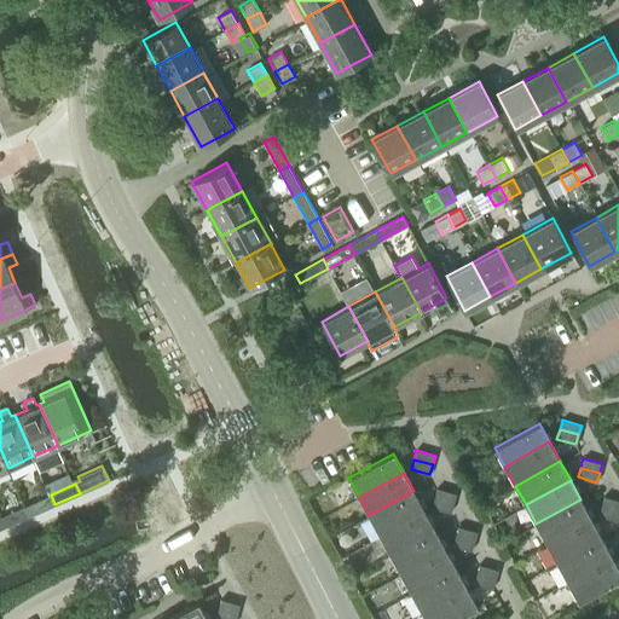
[(434,497),(453,503),(456,493),(437,489),(434,497)]
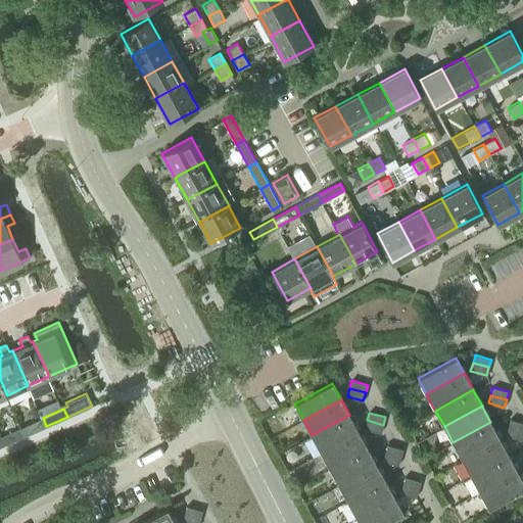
[(359,431),(350,416),(349,415),(312,435),(321,452),(359,431)]
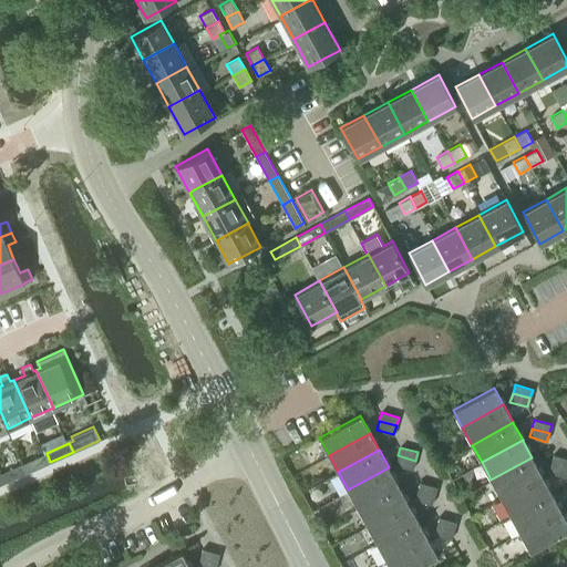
[(28,472),(50,462),(47,453),(23,463),(28,472)]
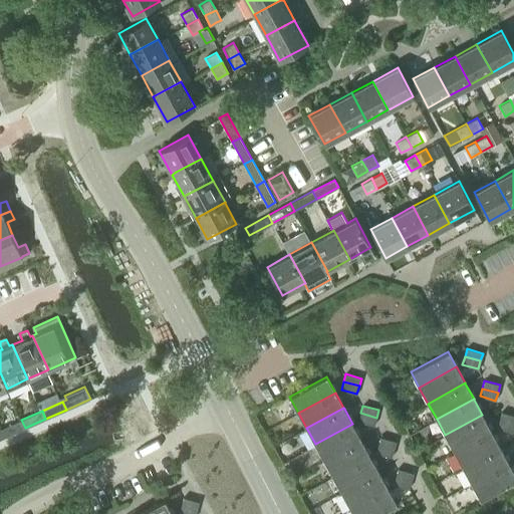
[(499,420),(513,424),(513,415),(501,412),(499,420)]
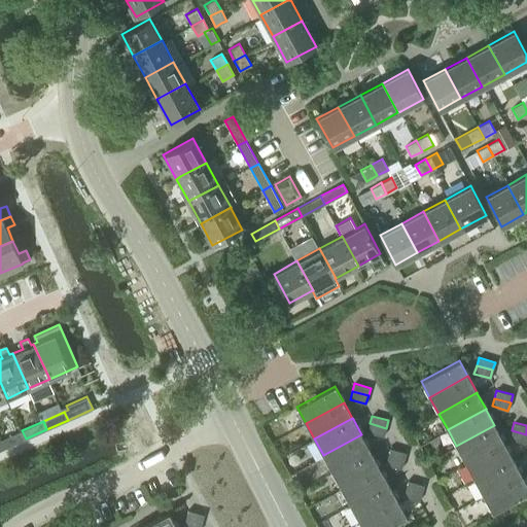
[(367,431),(384,436),(386,428),(370,423),(367,431)]
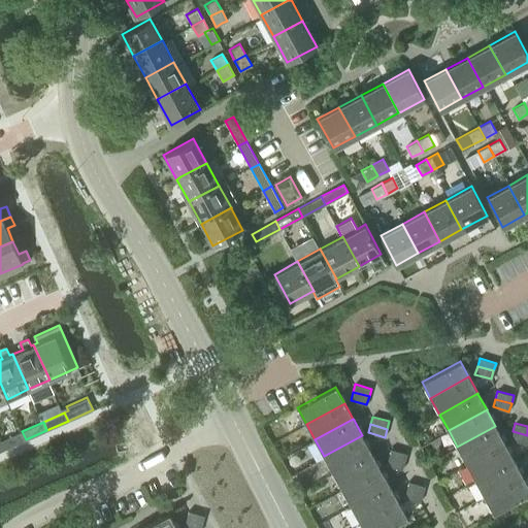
[(504,442),(496,426),(495,426),(457,447),(466,463),(504,442)]
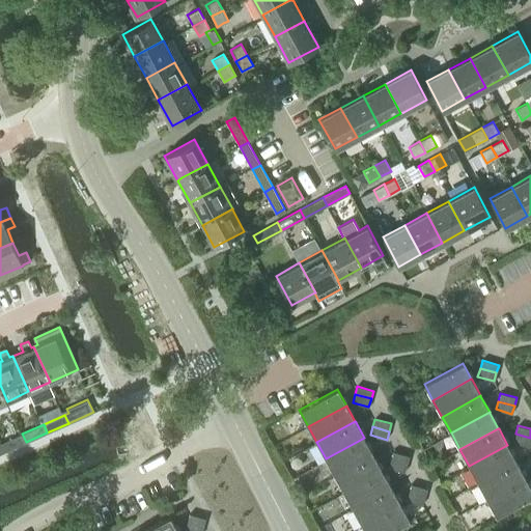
[(0,443),(4,452),(26,442),(22,434),(0,443)]
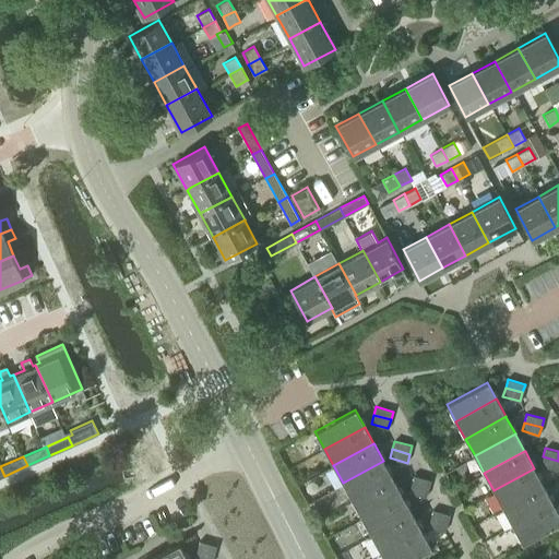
[(540,465),(557,470),(558,464),(558,461),(543,456),(540,465)]
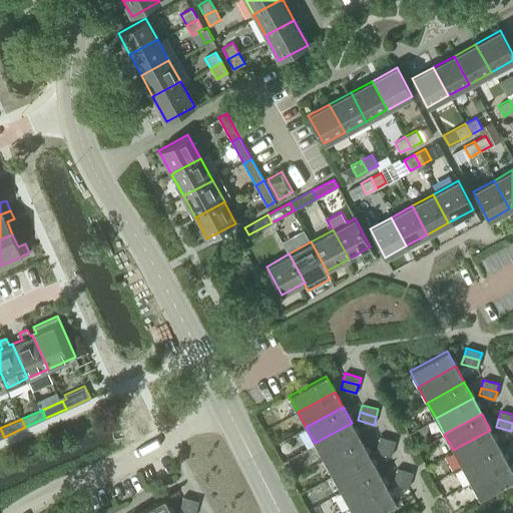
[(361,439),(352,424),(352,423),(315,443),(324,459),(361,439)]
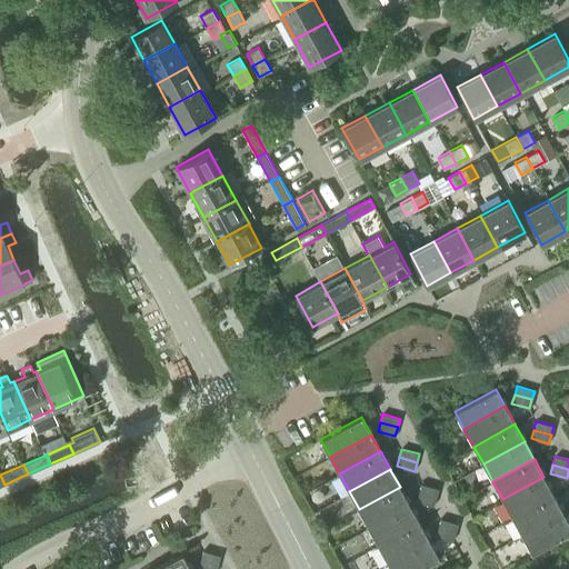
[(553,493),(543,477),(502,499),(512,517),(553,493)]
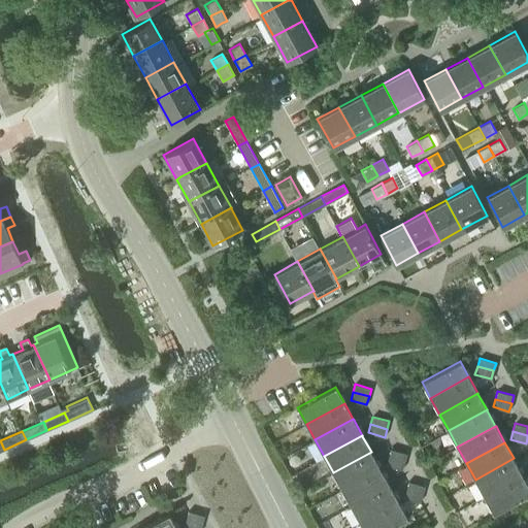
[(388,457),(404,461),(406,454),(391,449),(388,457)]
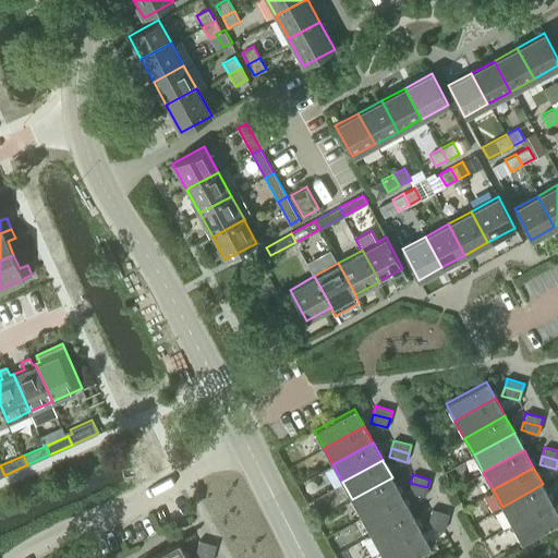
[(401,495),(392,477),(352,499),(361,517),(401,495)]
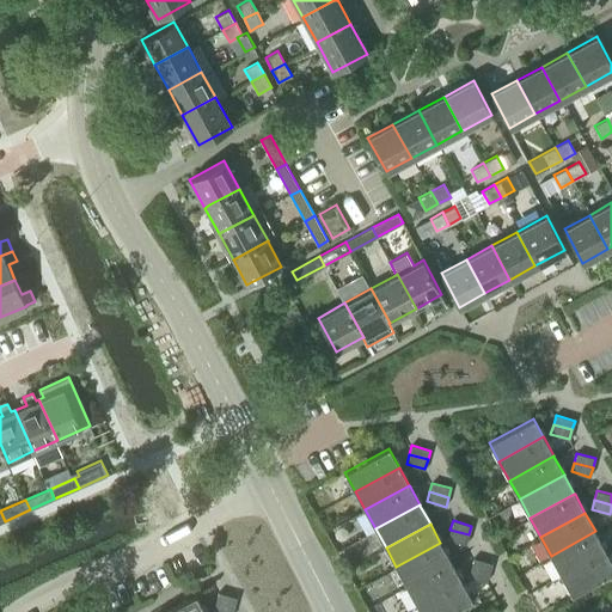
[(447,539),(466,544),(469,534),(450,530),(447,539)]
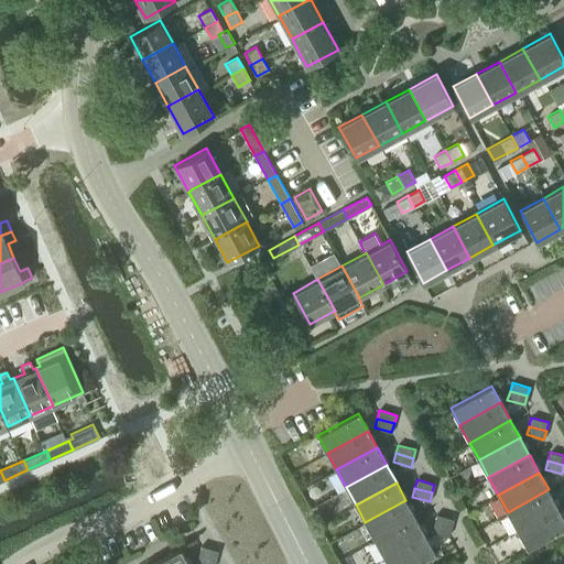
[(557,507),(549,489),(508,512),(517,530),(557,507)]
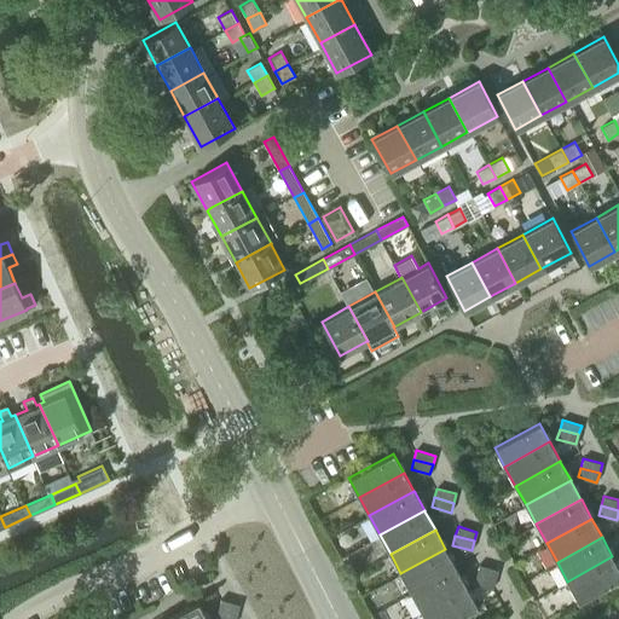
[(411,593),(456,567),(445,549),(400,573),(411,593)]
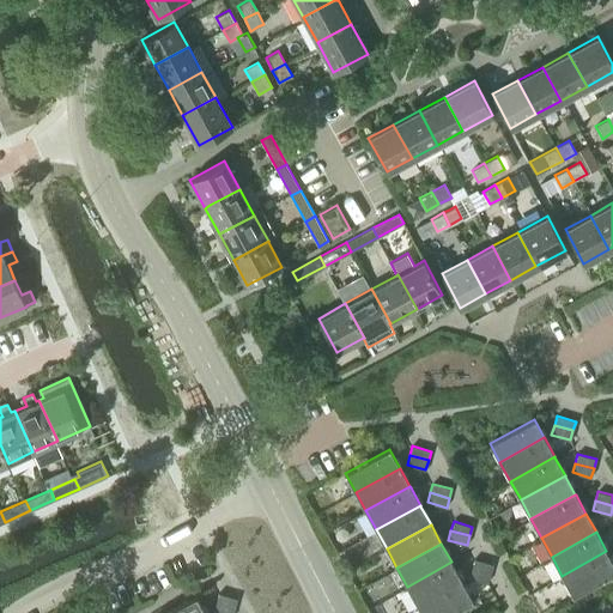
[(572,595),(612,572),(612,563),(606,551),(562,576),(572,595)]
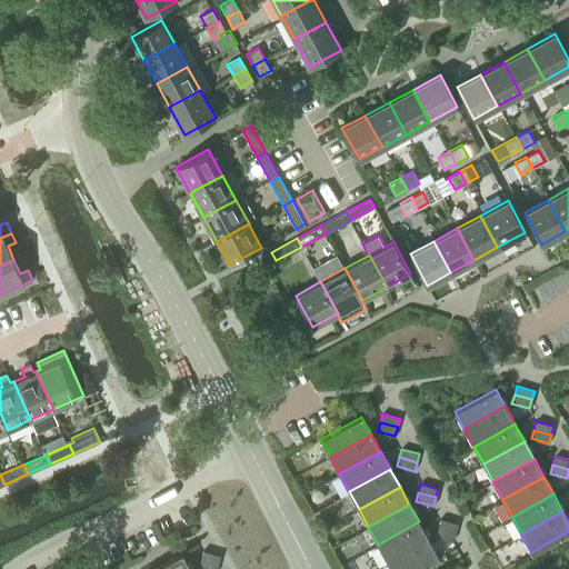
[(438,527),(456,532),(458,523),(440,519),(438,527)]
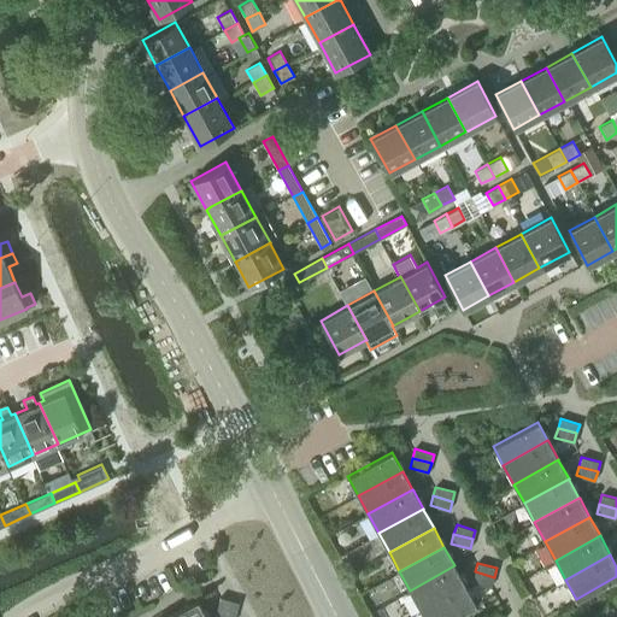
[(465,585),(454,565),(410,591),(421,609),(465,585)]
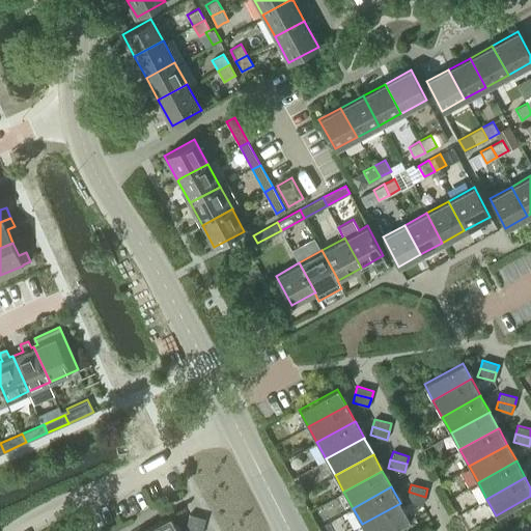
[(407,500),(422,505),(425,497),(409,492),(407,500)]
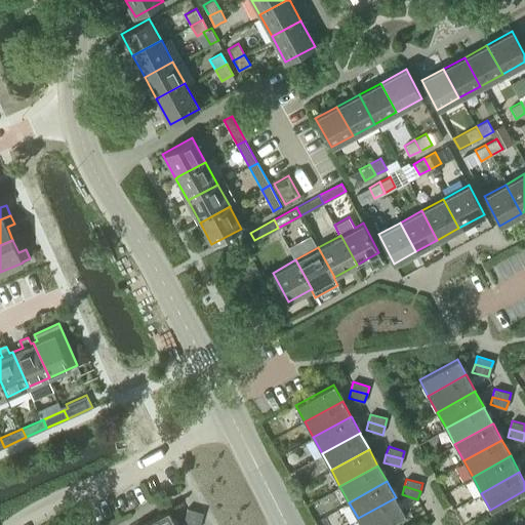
[(361,524),(385,524),(405,515),(396,497),(358,518),(361,524)]
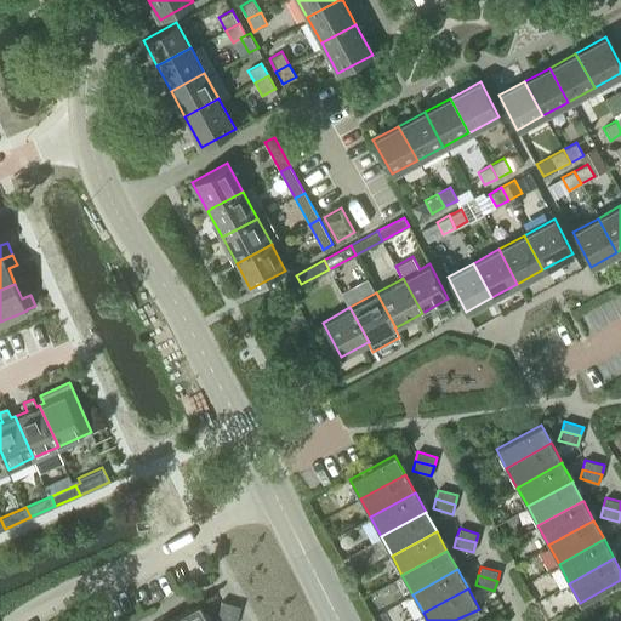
[(218,610),(238,616),(240,607),(221,600),(218,610)]
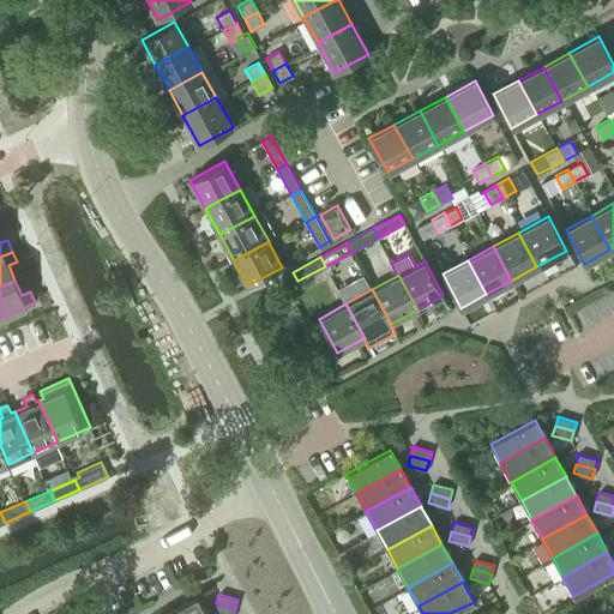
[(205,613),(197,597),(164,613),(205,613)]
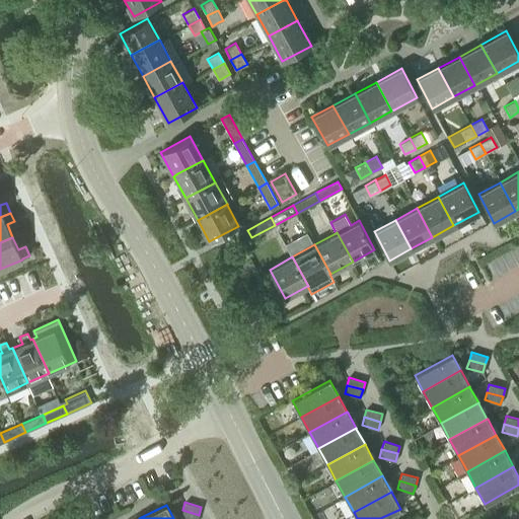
[(180,518),(184,518),(197,518),(199,515),(182,510),(180,518)]
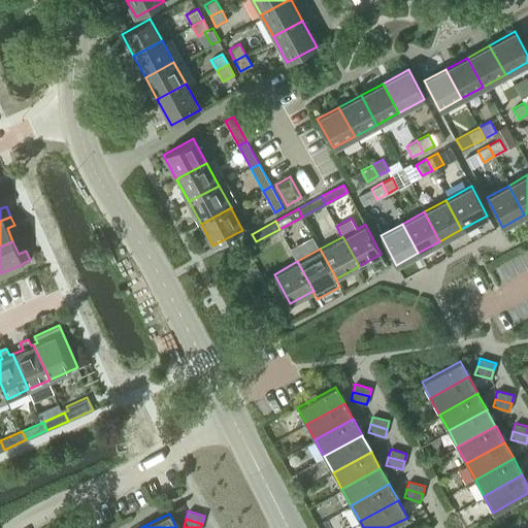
All buildings are outlined.
